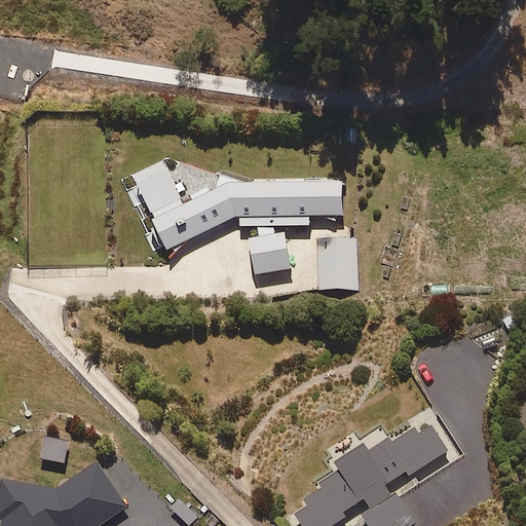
[(151,253),(167,246),(170,250),(236,216),(240,216),(240,226),(259,226),(259,236),(251,238),(258,274),(293,268),(286,232),(276,234),(275,226),(311,226),(311,216),(345,215),(344,180),(227,183),(185,201),(181,192),(187,189),(183,179),(178,181),(173,167),(177,165),(173,154),(120,177),(134,207),(138,204),(144,218),(141,219),(147,232),(144,234),(151,253)]
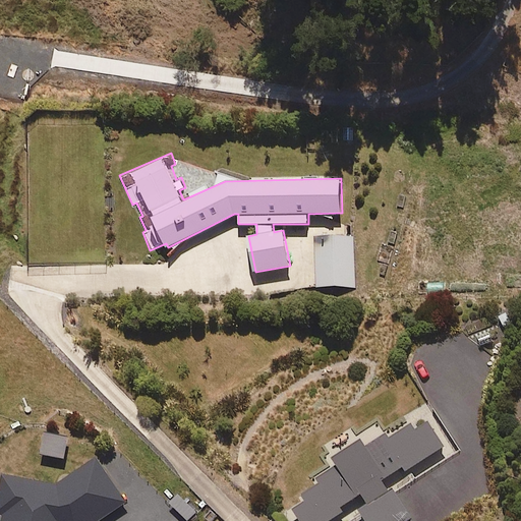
[(317,287),(353,287),(353,238),(338,238),(317,238),(317,287)]
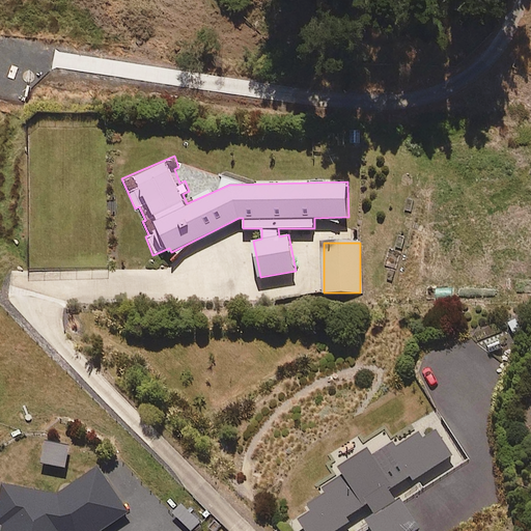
[(414,478),(452,453),(434,424),(399,446),(395,440),(374,452),(369,445),(339,465),(343,472),(323,485),(326,491),(308,501),(312,507),(299,515),(309,530),(330,530),(351,519),(347,514),(369,501),(375,510),(367,515),(376,530),(412,530),(420,526),(394,484),(411,474),(414,478)]
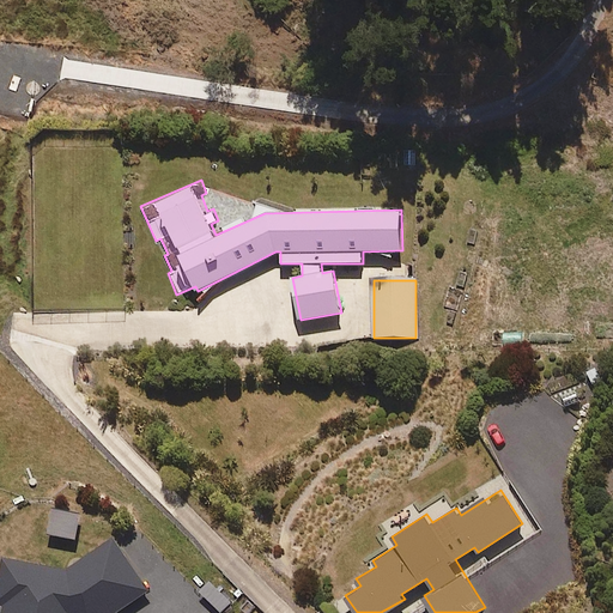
[(91,516),(52,513),(49,533),(89,538),(91,516)]
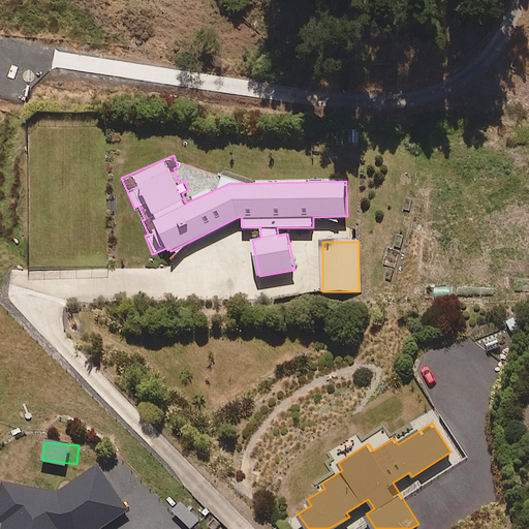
[(98,528),(129,508),(100,466),(58,491),(1,479),(0,487),(0,519),(4,520),(2,528),(98,528)]
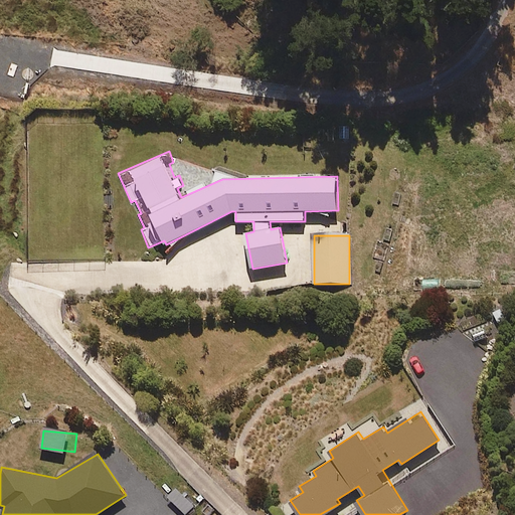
[(195,503),(178,487),(168,497),(185,514),(195,503)]
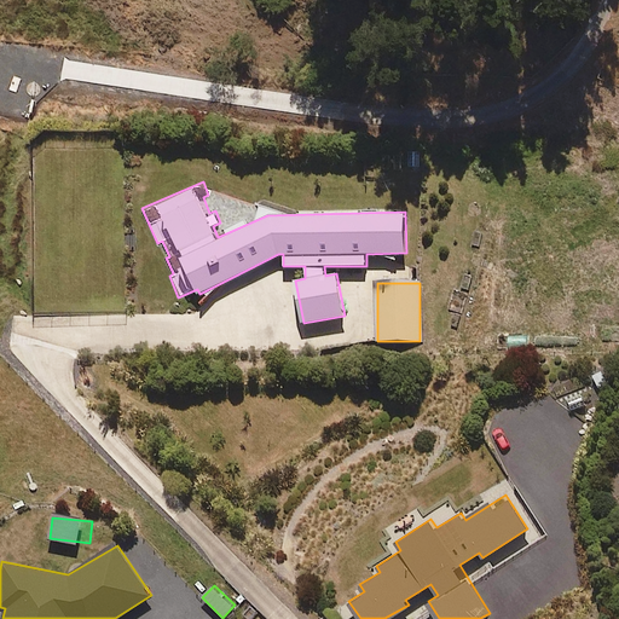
All buildings are outlined.
